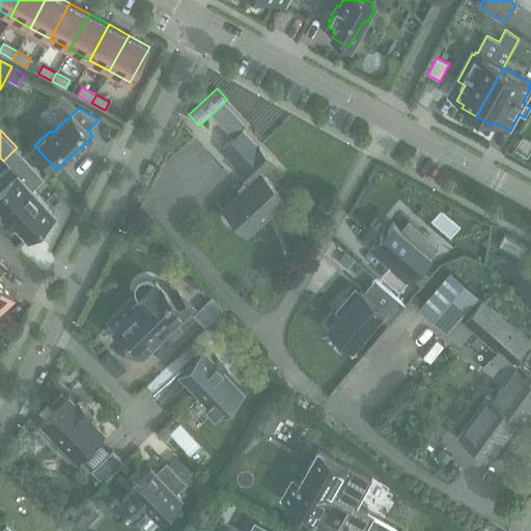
[(242,130),(221,149),(236,166),(235,166),(250,183),(224,208),(247,232),(284,197),(261,173),(273,163),(257,145),(256,145),(242,130)]
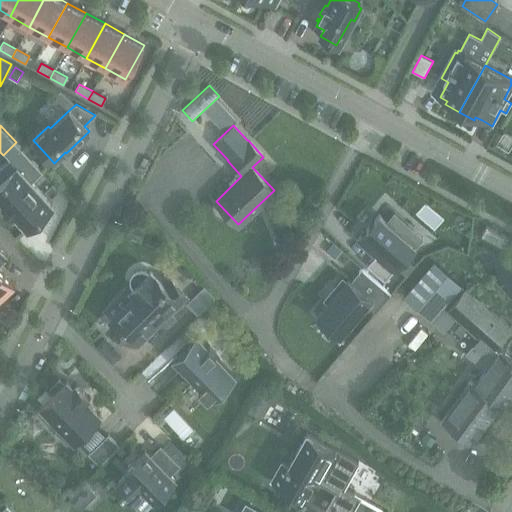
[(0,199),(4,204),(3,205),(13,216),(14,215),(27,228),(33,223),(36,226),(49,214),(46,211),(52,205),(31,182),(41,173),(20,150),(9,161),(0,169),(0,199)]
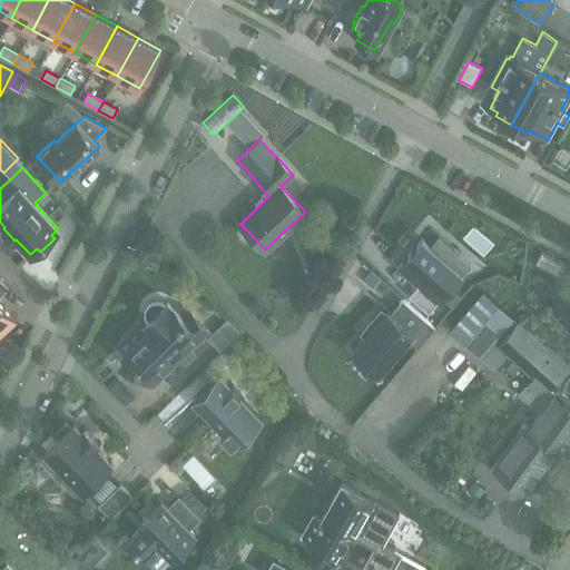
[(422,238),(396,267),(418,285),(409,295),(428,312),(462,274),(445,259),(454,251),(439,237),(431,246),(422,238)]
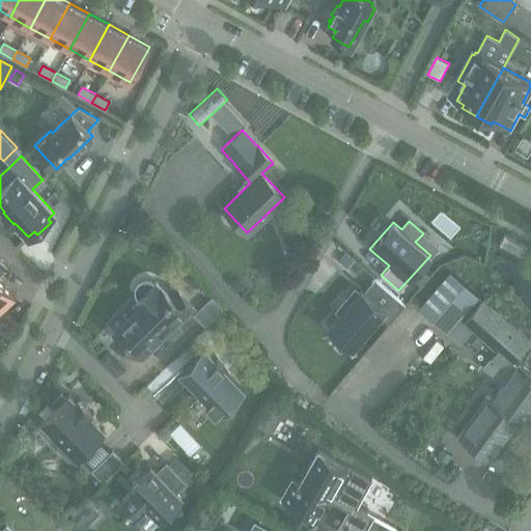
[(499,245),(521,256),(526,247),(504,235),(499,245)]
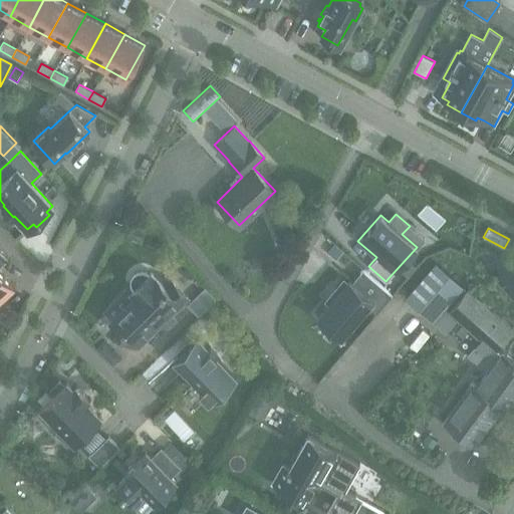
[(334,244),(326,252),(336,260),(343,252),(334,244)]
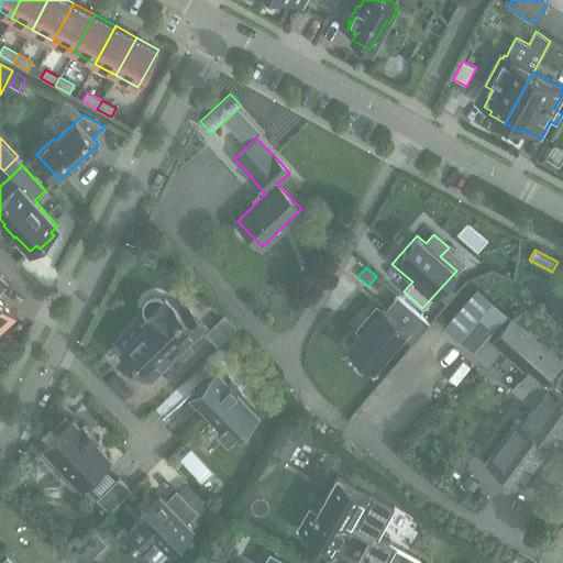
[(0,273),(0,324),(14,312),(0,297),(0,291),(9,284),(0,273)]
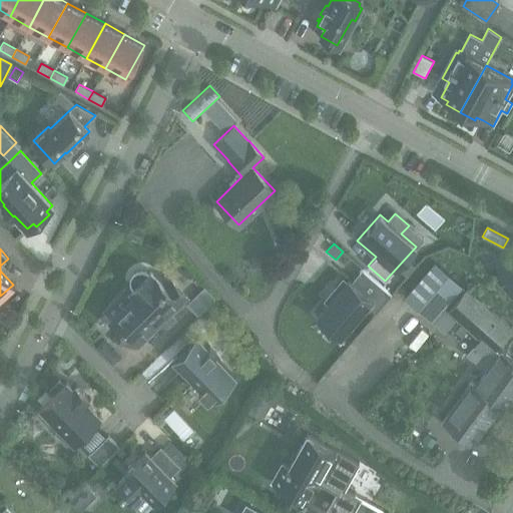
[(407,277),(415,267),(409,261),(400,272),(407,277)]
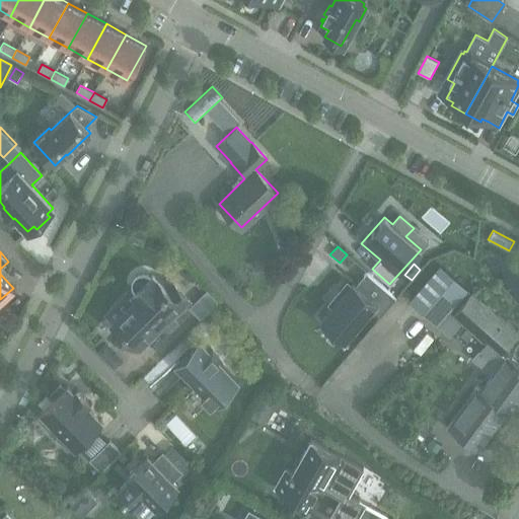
[(440,265),(409,301),(436,324),(448,311),(453,314),(471,292),(440,265)]
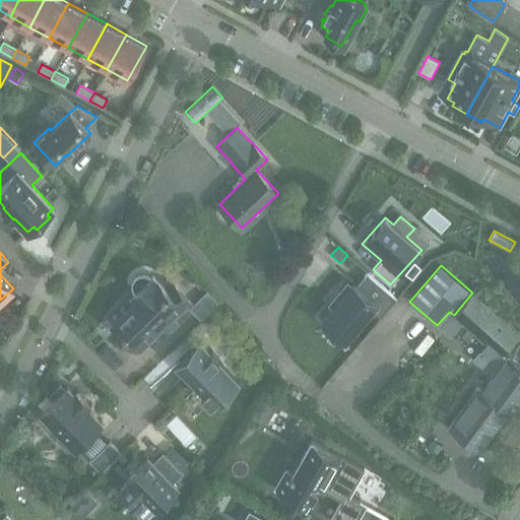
[(332,308),(322,320),(344,339),(371,309),(380,316),(396,298),(367,272),(356,285),(353,282),(351,284),(343,295),(339,291),(328,305),(332,308)]
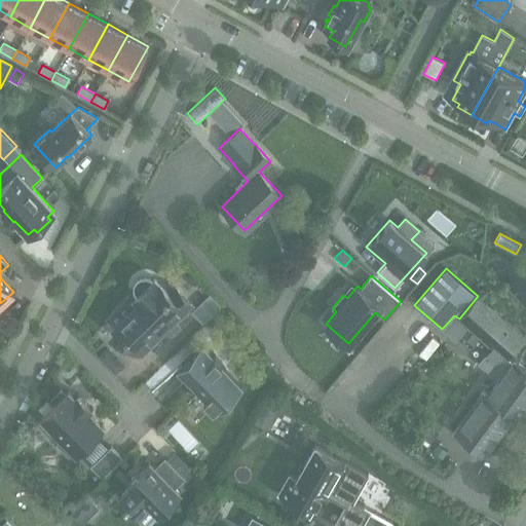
[(177,291),(172,296),(154,278),(152,280),(149,277),(145,276),(141,277),(137,279),(135,284),(134,288),(135,292),(137,296),(135,297),(140,302),(115,327),(135,346),(138,343),(143,348),(159,333),(162,336),(175,324),(171,321),(189,303),(177,291)]
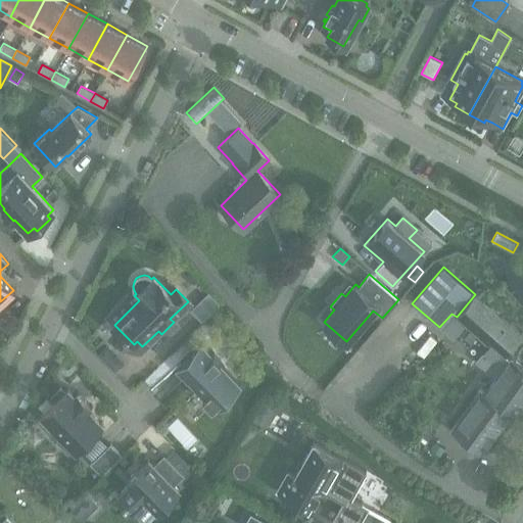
[(475,294),(457,317),(504,358),(522,335),(475,294)]
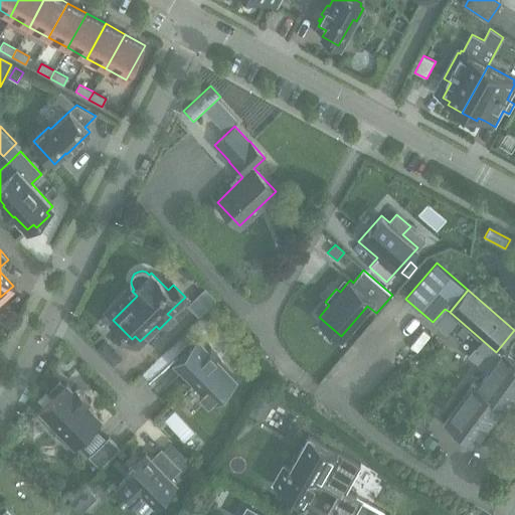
[(173,360),(211,401),(236,378),(215,356),(217,355),(210,348),(209,349),(198,337),(173,360)]
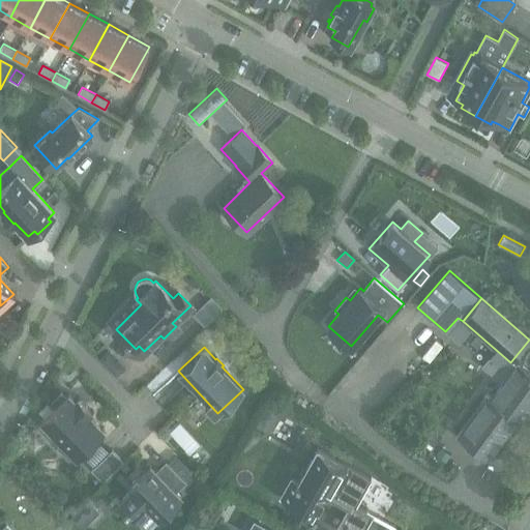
[(116,376),(123,369),(107,352),(99,358),(116,376)]
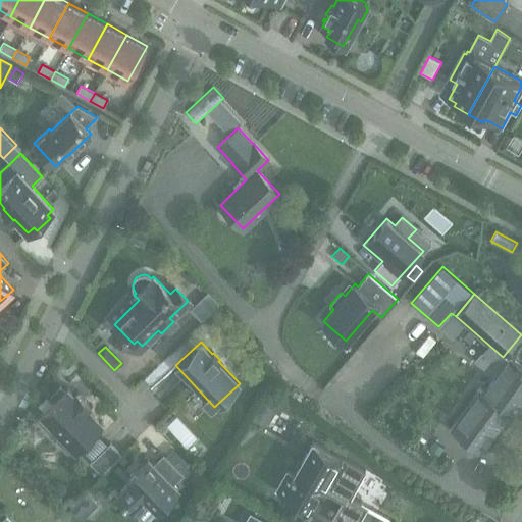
[(450,427),(481,451),(514,406),(517,408),(521,400),(521,364),(510,355),(500,369),(492,364),(487,370),(494,375),(483,390),(479,387),(450,427)]
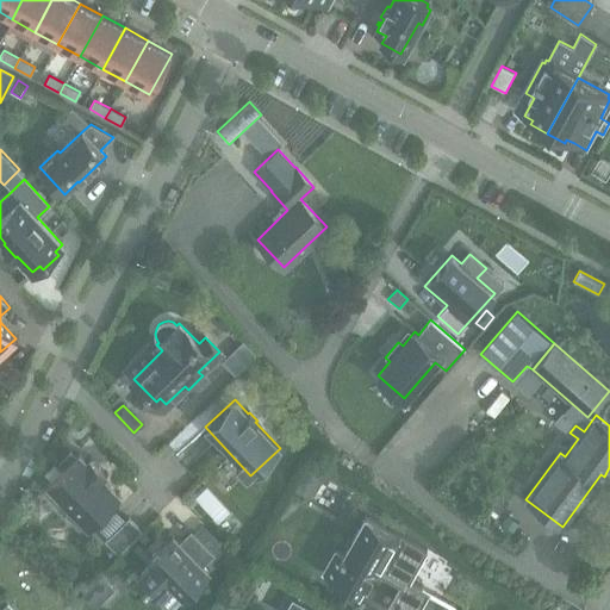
[(70,452),(58,464),(63,470),(61,472),(51,481),(48,484),(72,509),(66,515),(79,529),(85,523),(88,526),(120,493),(119,492),(118,493),(101,477),(104,474),(105,473),(89,458),(88,459),(89,459),(87,461),(80,455),(81,454),(80,453),(75,458),(70,452)]
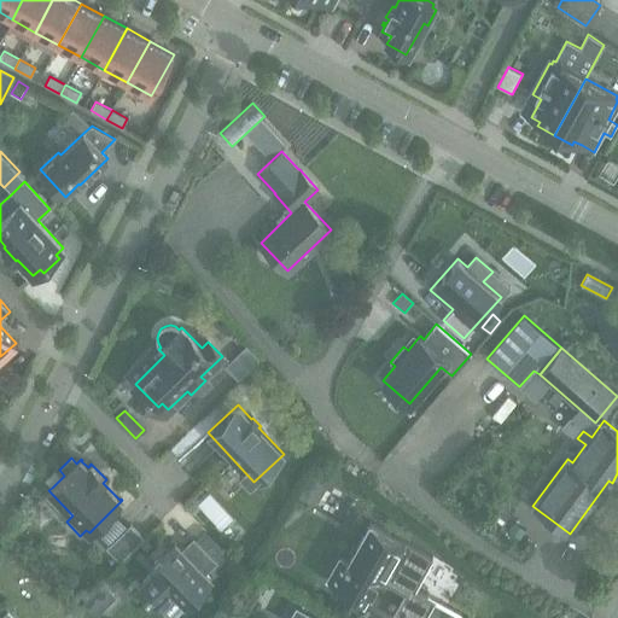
[(56,471),(45,482),(52,488),(62,478),(56,471)]
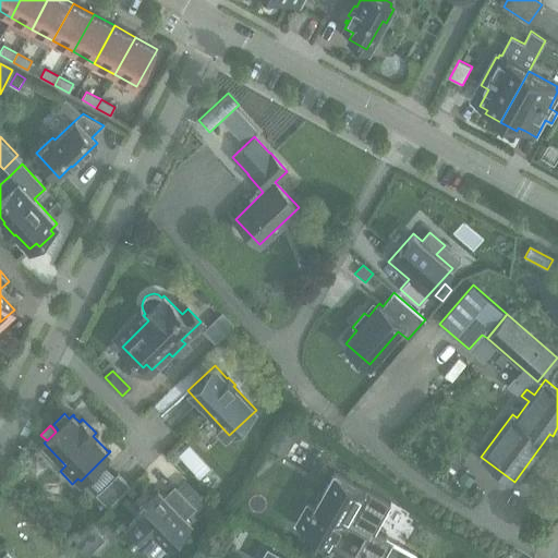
[(453,453),(446,463),(456,470),(463,460),(453,453)]
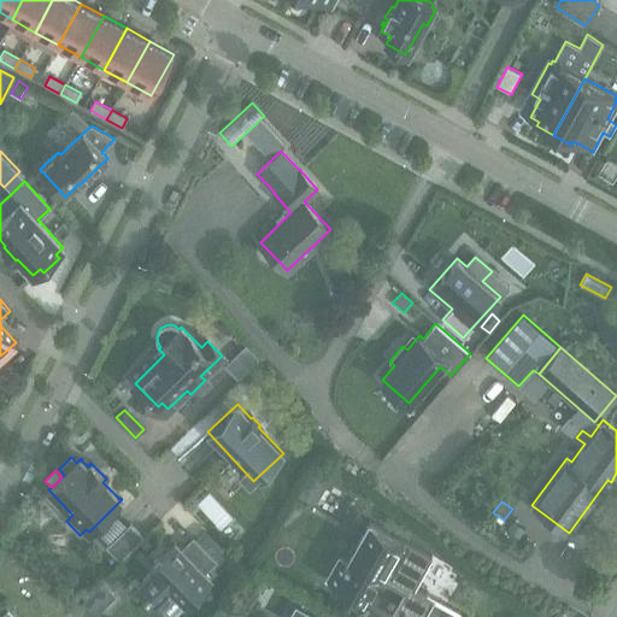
[(513,521),(507,530),(519,539),(526,529),(513,521)]
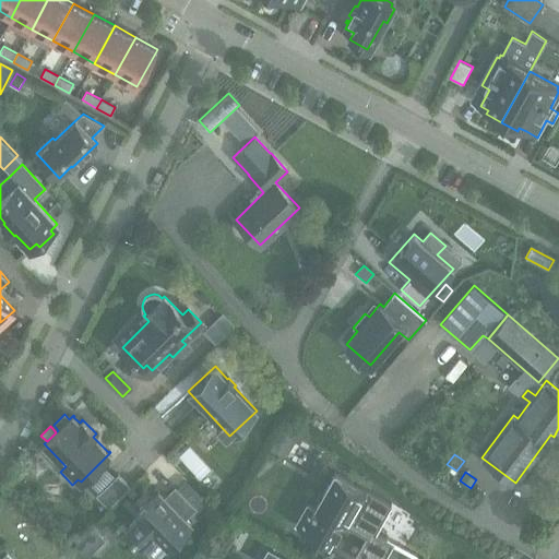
[(308,507),(297,526),(328,544),(334,533),(336,534),(342,524),(366,537),(354,558),(384,558),(393,543),(376,533),(391,504),(335,473),(316,509),(313,508),(312,509),(308,507)]
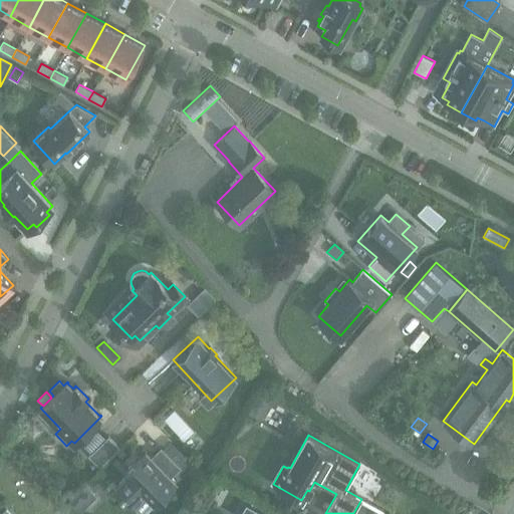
[(99,468),(119,448),(108,437),(88,456),(99,468)]
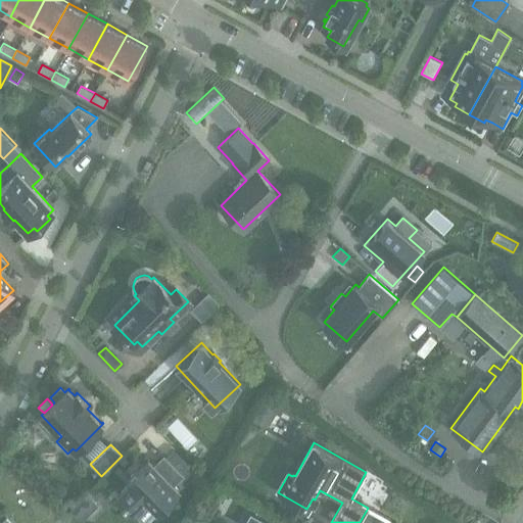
[(127,479),(131,482),(117,495),(138,516),(150,504),(157,510),(179,489),(174,485),(184,475),(163,455),(153,465),(150,461),(141,471),(138,468),(127,479)]
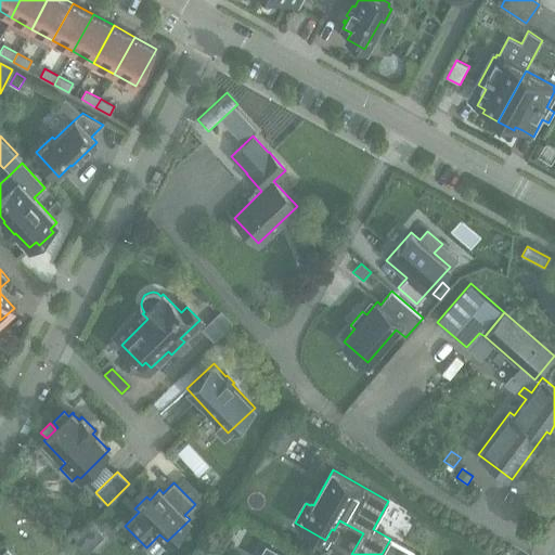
[(85,536),(77,542),(87,553),(94,546),(85,536)]
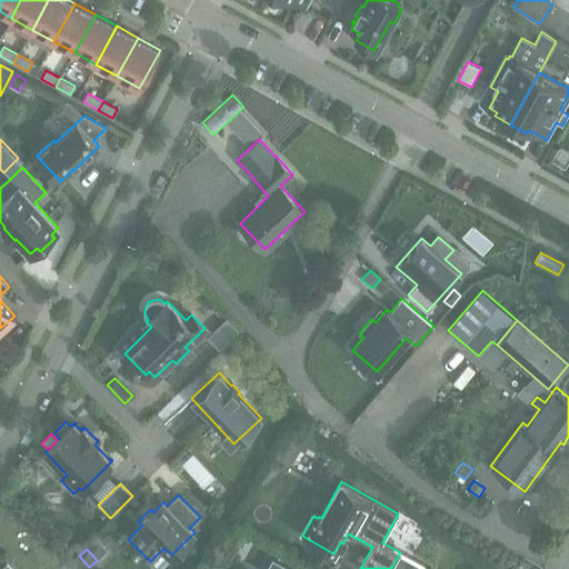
[(290,568),(272,559),(266,568),(290,568)]
